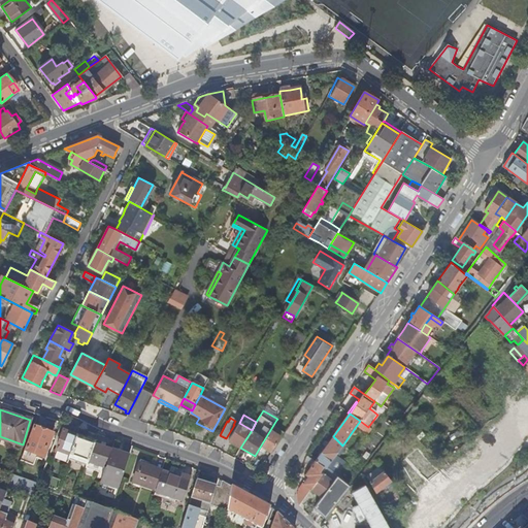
[(288,428),(276,420),(273,425),(285,433),(288,428)]
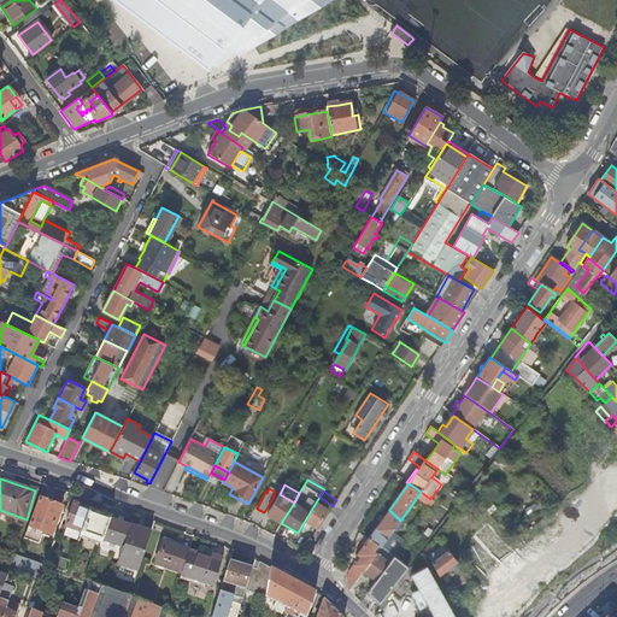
[(415,500),(429,510),(434,503),(430,499),(421,492),(415,500)]
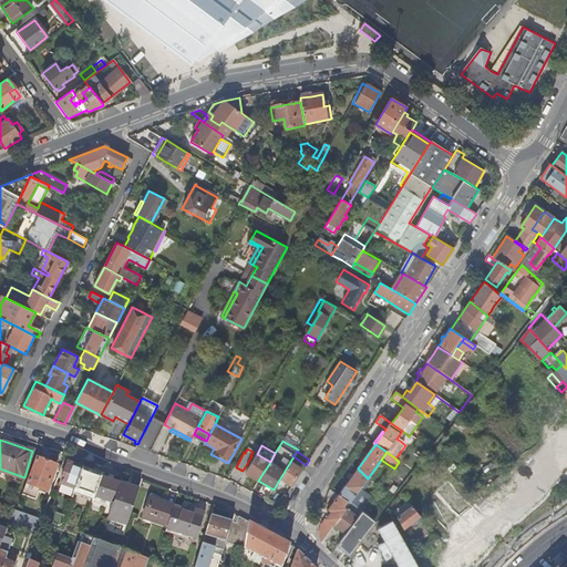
[(246,473),(258,481),(270,462),(257,454),(246,473)]
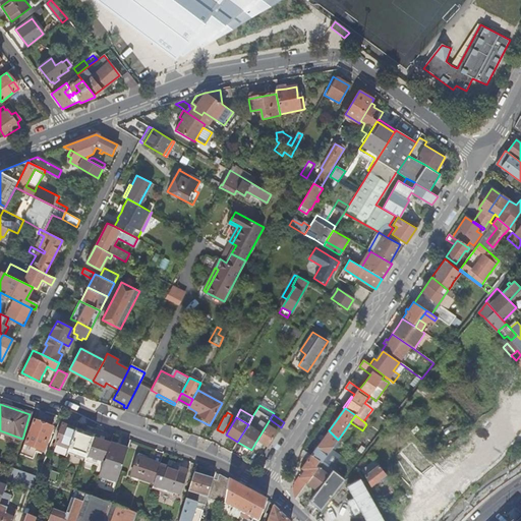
[(50,424),(34,418),(20,454),(34,459),(37,449),(44,451),(52,428),(49,427),(50,424)]
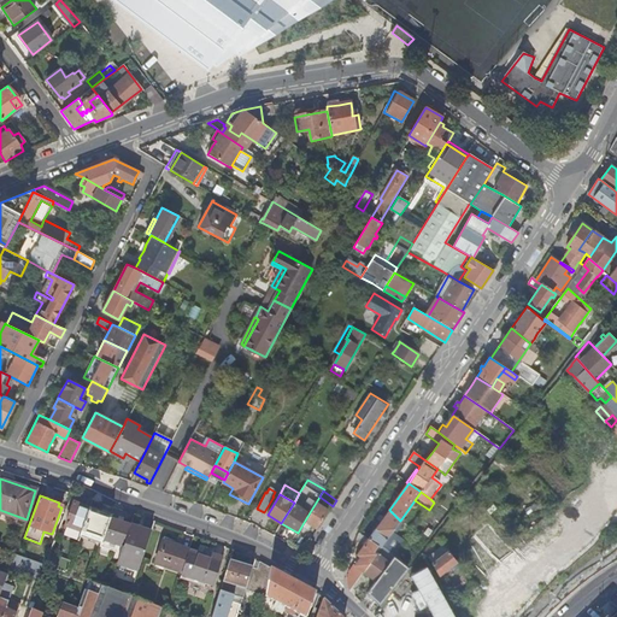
[(310,524),(316,528),(328,510),(329,511),(333,506),(319,497),(303,524),(307,528),(310,524)]
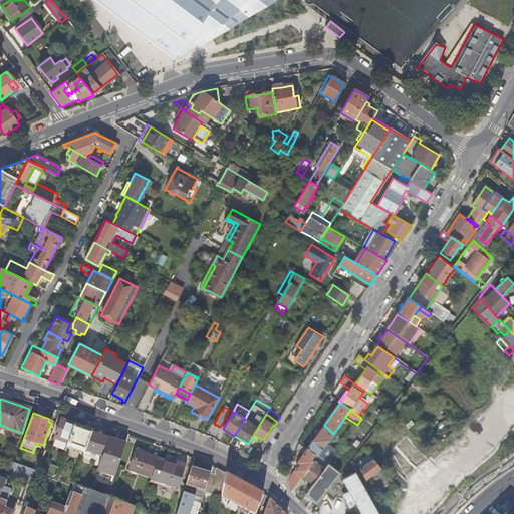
[(67,422),(68,419),(62,417),(54,439),(68,444),(75,425),(67,422)]
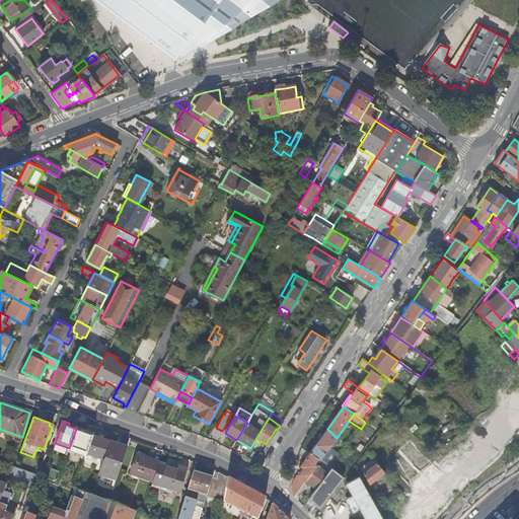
[(93,435),(76,429),(69,448),(68,451),(85,457),(86,455),(92,437),(93,435)]
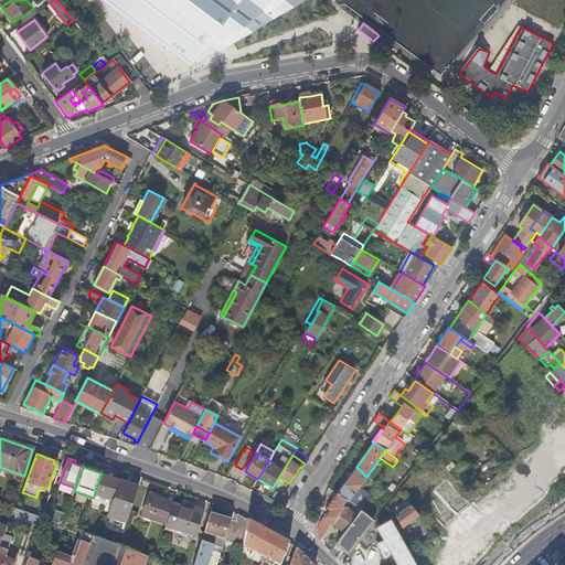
[(356,467),(338,493),(349,501),(364,479),(366,477),(356,467)]
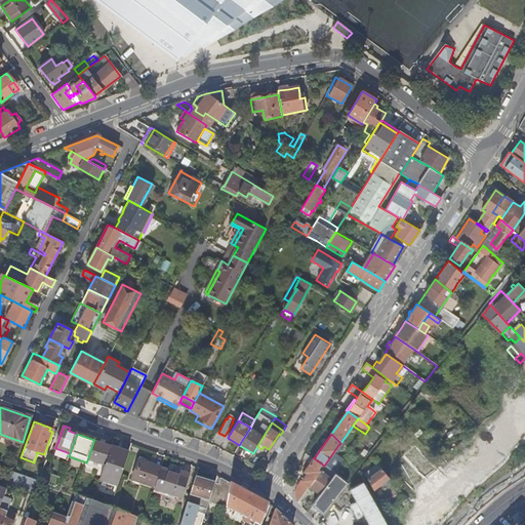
[(111,448),(93,442),(87,460),(97,463),(104,466),(103,468),(105,468),(111,448)]
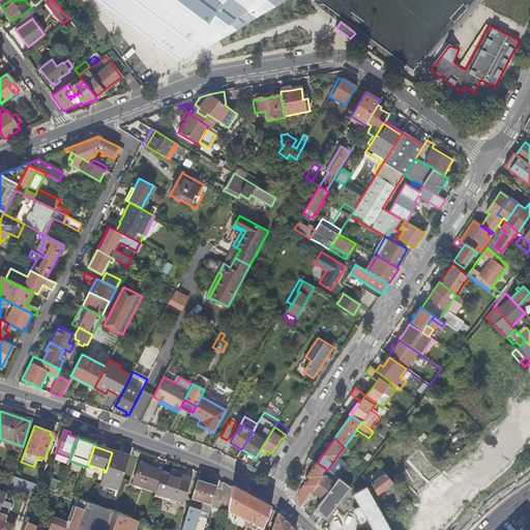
[(345,451),(342,449),(327,470),(312,492),(322,499),(339,478),(332,474),(335,470),(332,468),(345,451)]
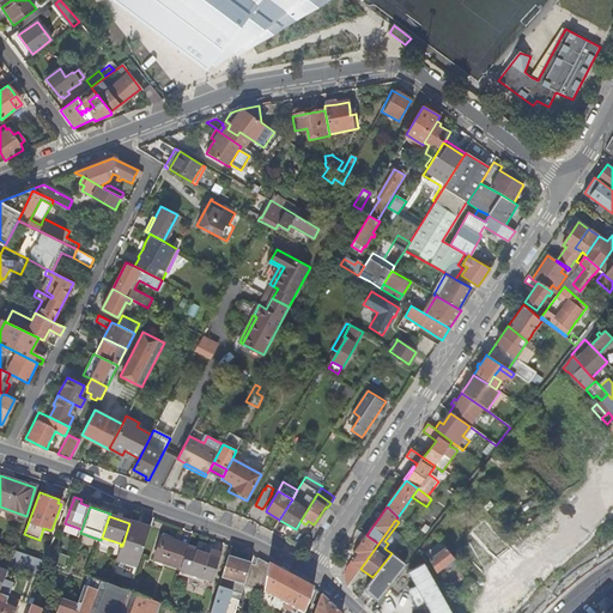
[(150,529),(129,523),(122,546),(121,547),(120,550),(115,568),(135,574),(150,529)]
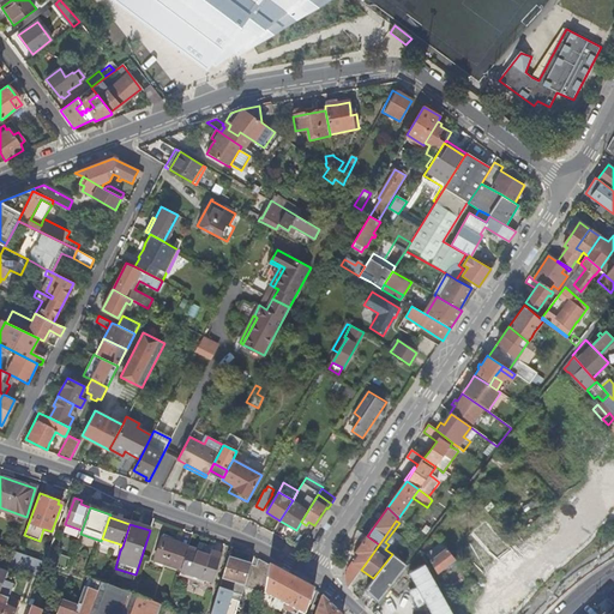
[(354,539),(361,543),(367,536),(357,530),(354,539)]
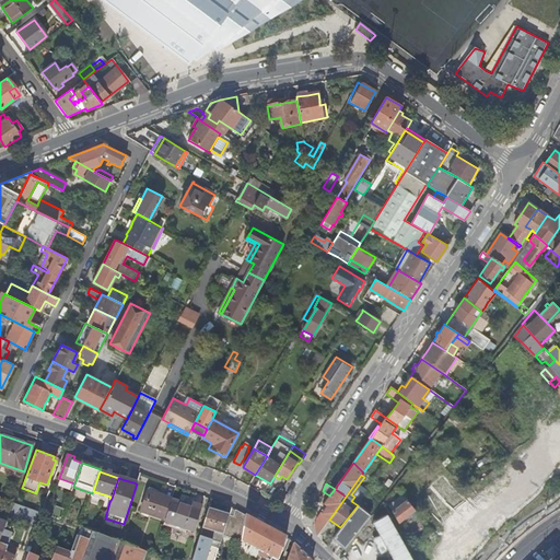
[(323,514),(315,526),(316,536),(317,536),(329,520),(346,497),(335,489),(329,496),(324,504),(326,506),(322,513),(323,514)]
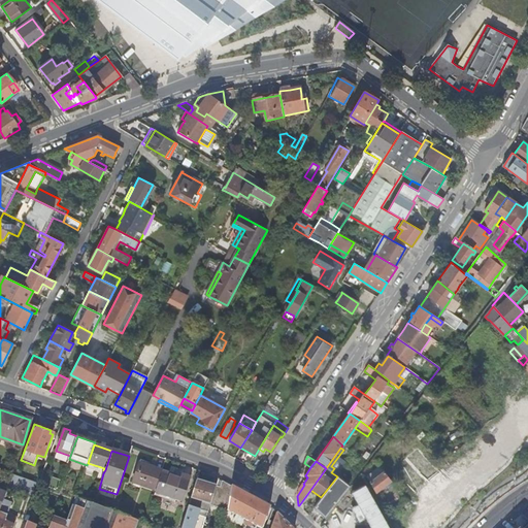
[(141,485),(157,490),(162,471),(139,463),(133,482),(141,485)]
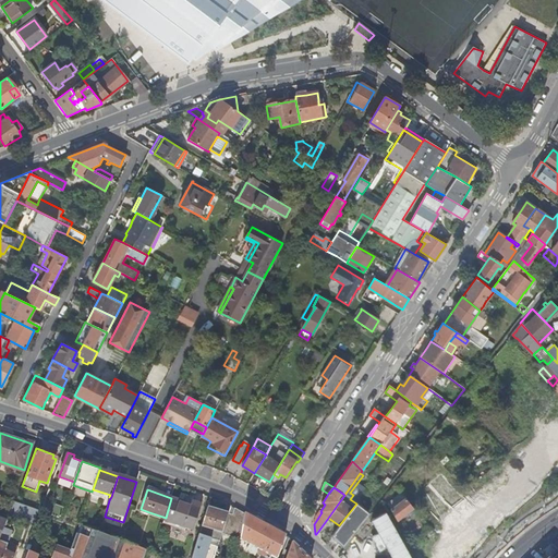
[(397,520),(413,507),(401,493),(387,504),(397,520)]
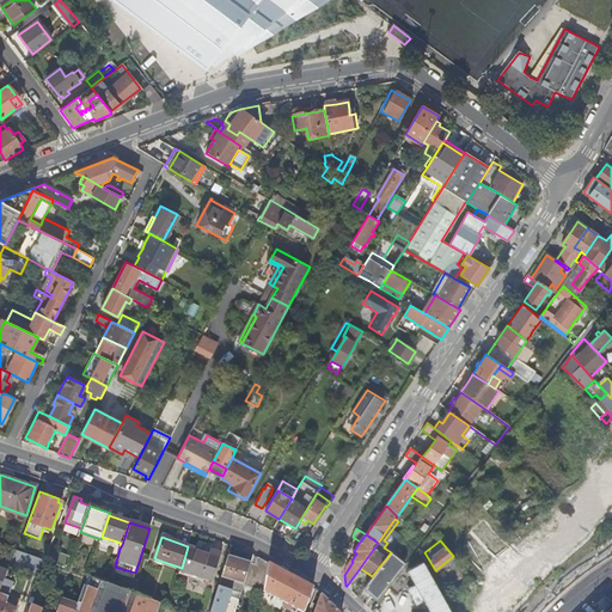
[(196,549),(188,546),(182,568),(179,571),(212,582),(221,554),(197,545),(196,549)]
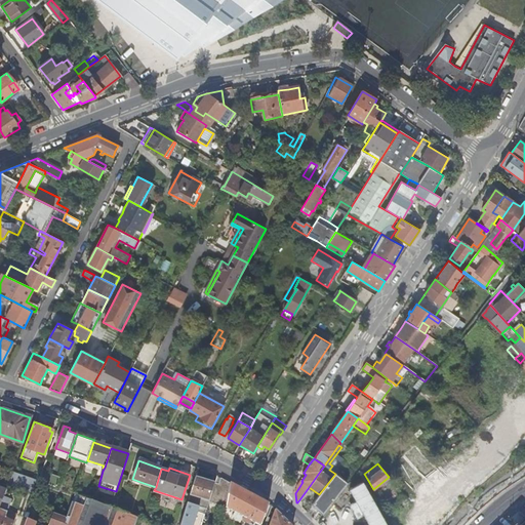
[(61,478),(42,472),(39,481),(56,488),(61,478)]
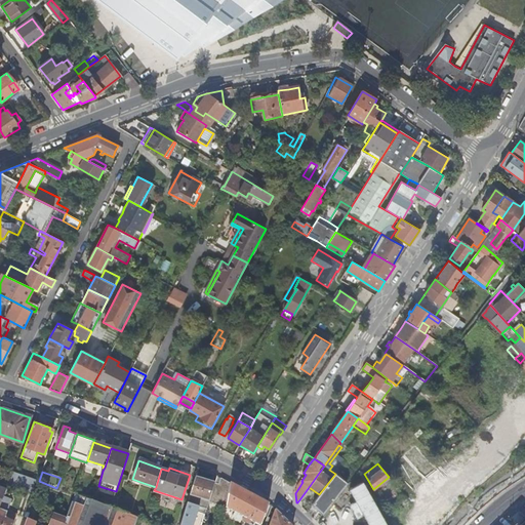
[(347,482),(335,474),(319,494),(312,506),(322,514),(347,482)]
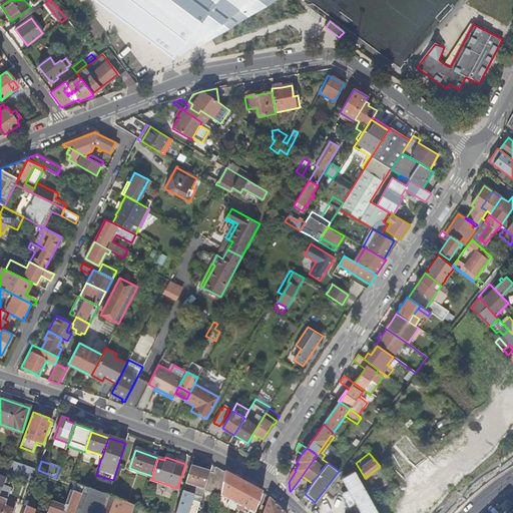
[(216,468),(212,466),(210,473),(204,490),(208,492),(216,468)]
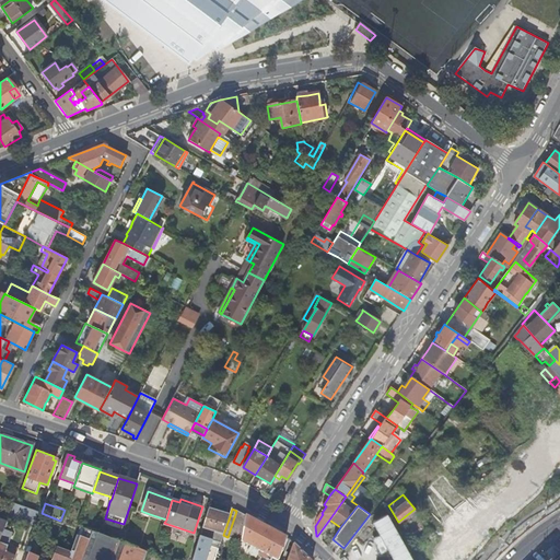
[(202,528),(223,535),(230,516),(209,510),(202,528)]
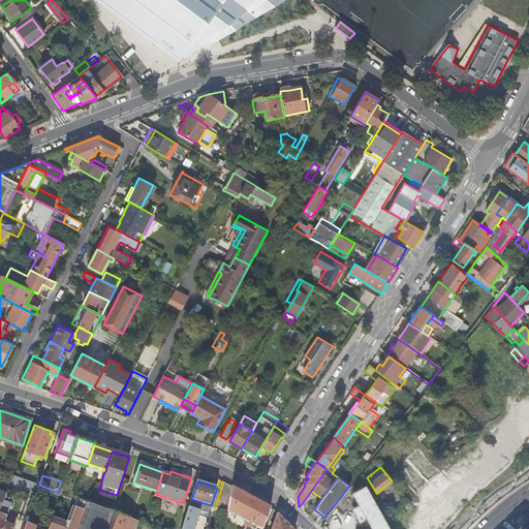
[(215,507),(228,511),(231,487),(223,483),(215,507)]
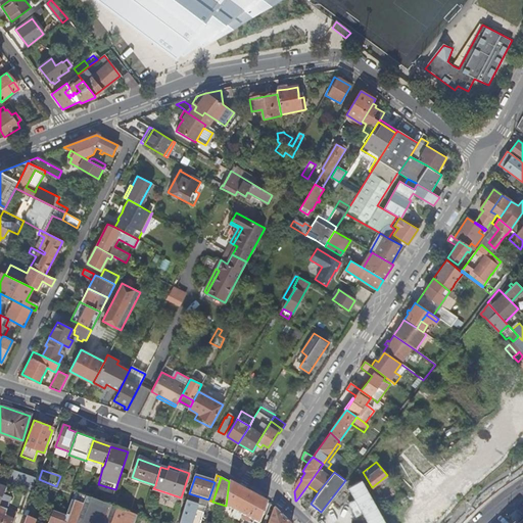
[(256,522),(259,522),(268,502),(229,481),(226,506),(226,507),(256,522)]
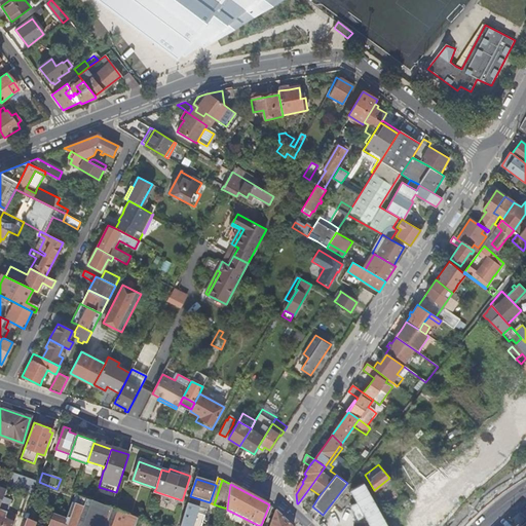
[(48,525),(136,525),(139,518),(75,495),(67,519),(52,514),(48,525)]
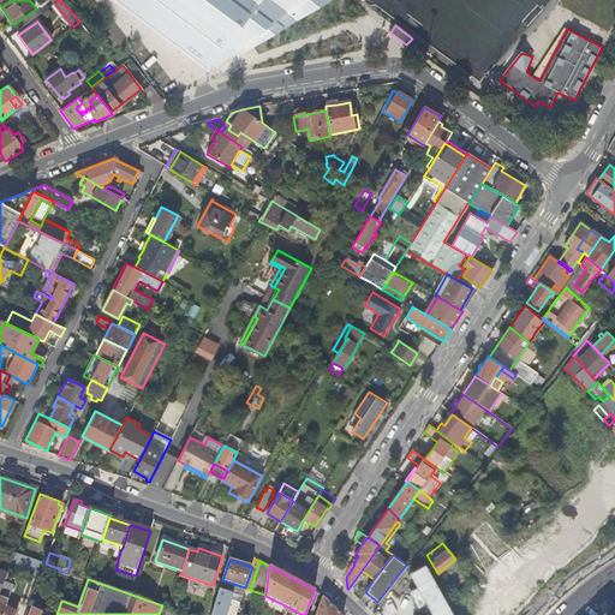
[(245,587),(222,580),(220,589),(233,593),(243,596),(245,587)]
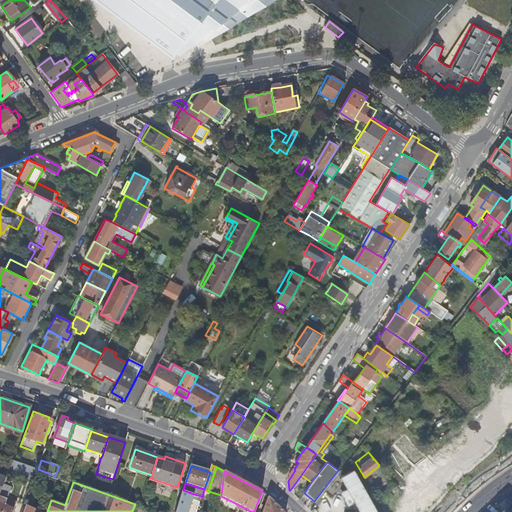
[(188,511),(194,494),(183,490),(176,511),(188,511)]
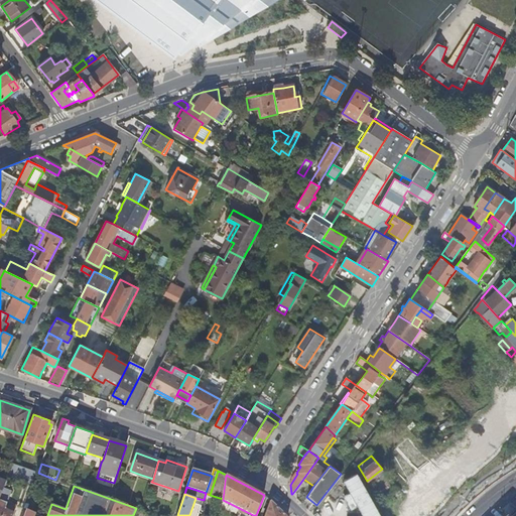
[(285,515),(270,501),(264,515),(285,515)]
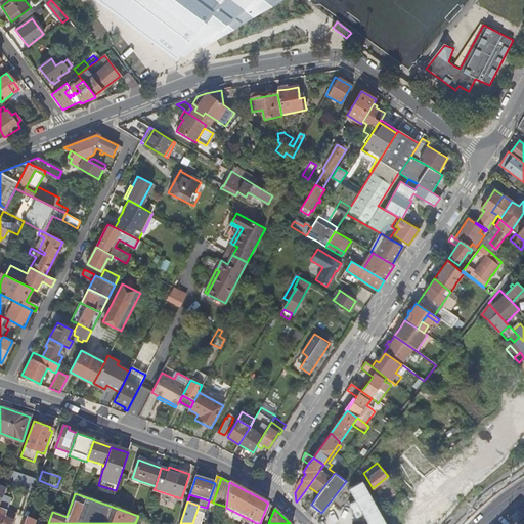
[(6,510),(6,511),(0,523),(12,523),(13,522),(16,514),(6,510)]
